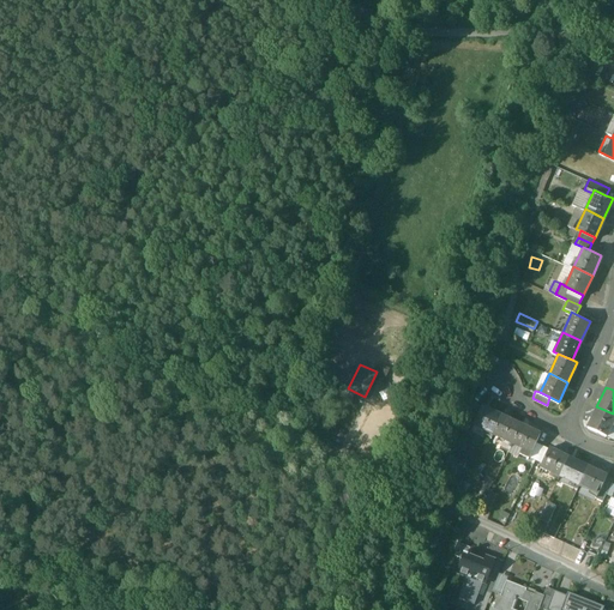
[(479,404),(469,399),(464,415),(473,418),(479,404)]
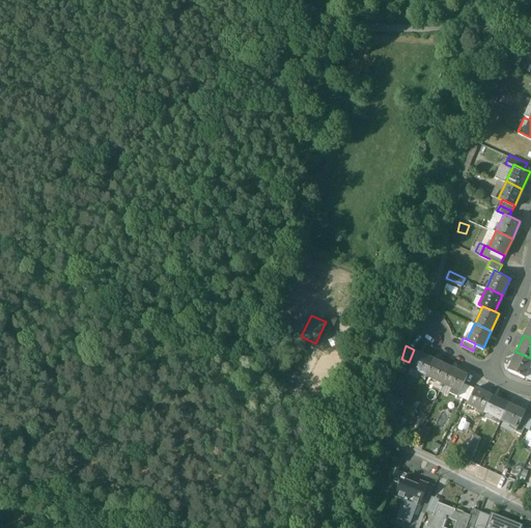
[(417,350),(409,366),(426,374),(434,358),(417,350)]
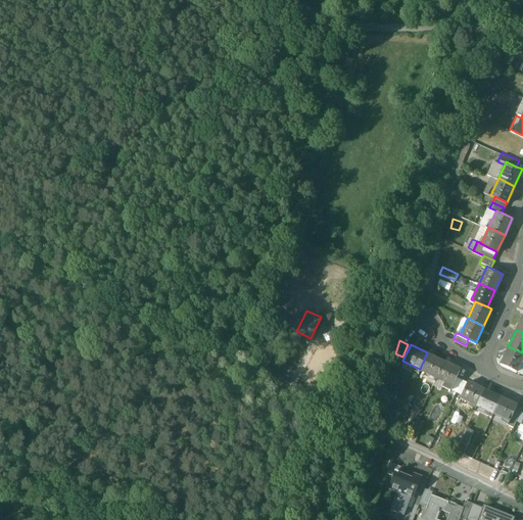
[(522,356),(522,352),(508,346),(501,363),(516,370),(522,356)]
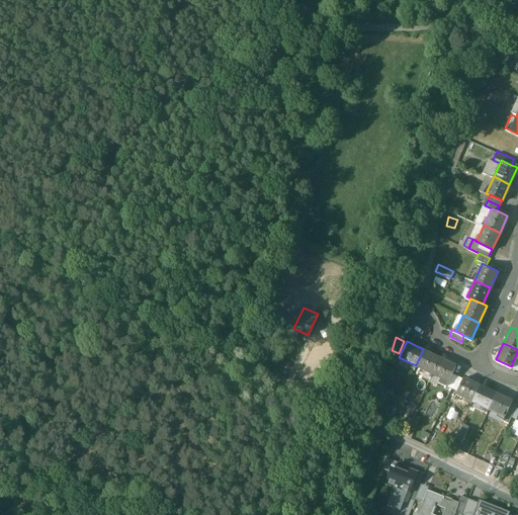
[(439,357),(423,349),(416,365),(432,372),(439,357)]
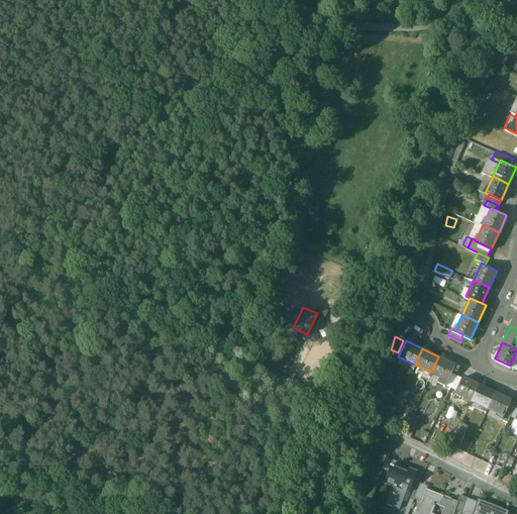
[(454,364),(438,356),(431,372),(439,376),(437,381),(445,384),(445,383),(451,371),(454,364)]
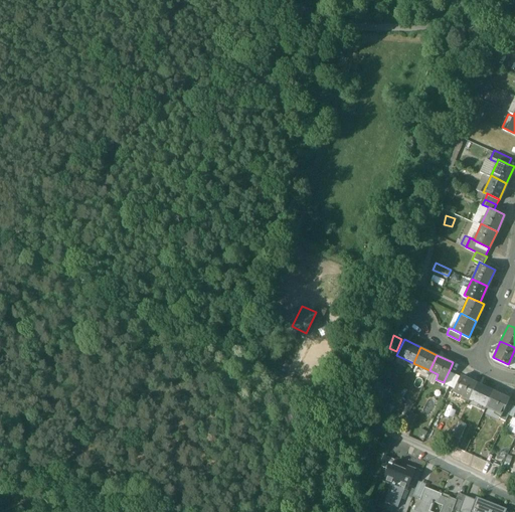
[(450,369),(444,381),(450,384),(455,372),(450,369)]
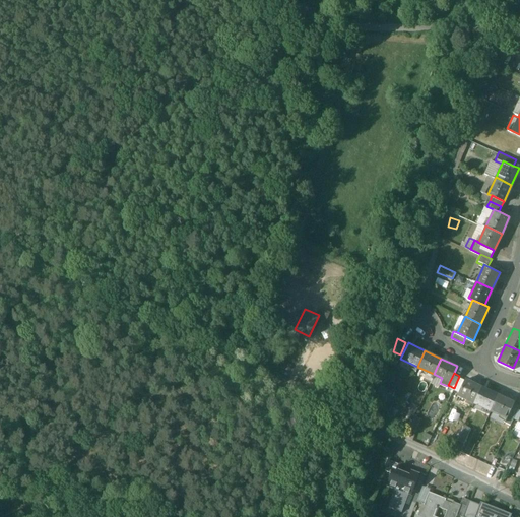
[(459,376),(454,388),(459,390),(464,378),(459,376)]
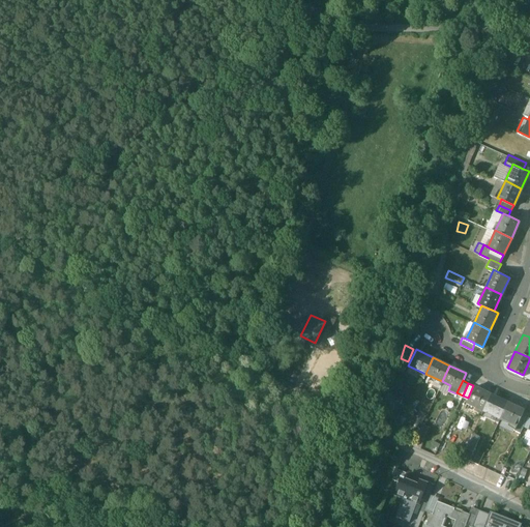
[(491,393),(474,385),(473,385),(468,398),(466,402),(482,409),(491,393)]
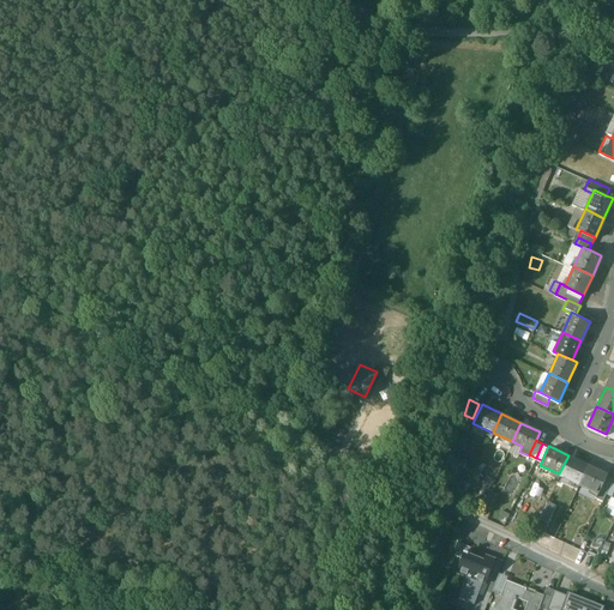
[(588,464),(569,456),(559,473),(578,483),(588,464)]
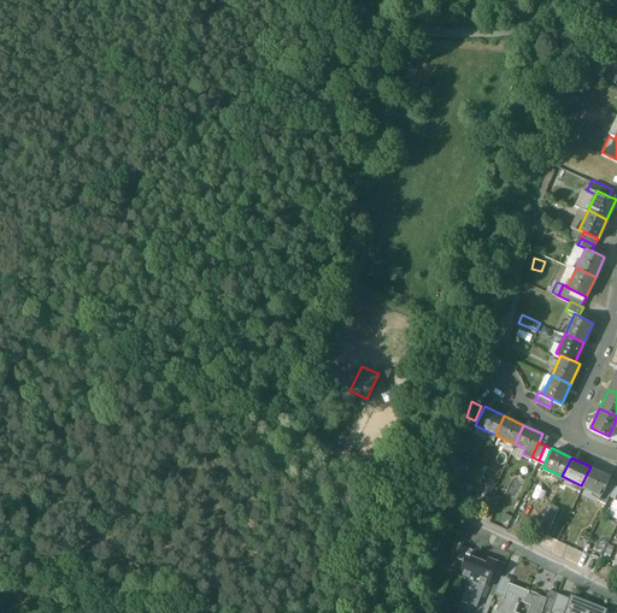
[(610,476),(591,466),(581,485),(601,495),(603,491),(610,476)]
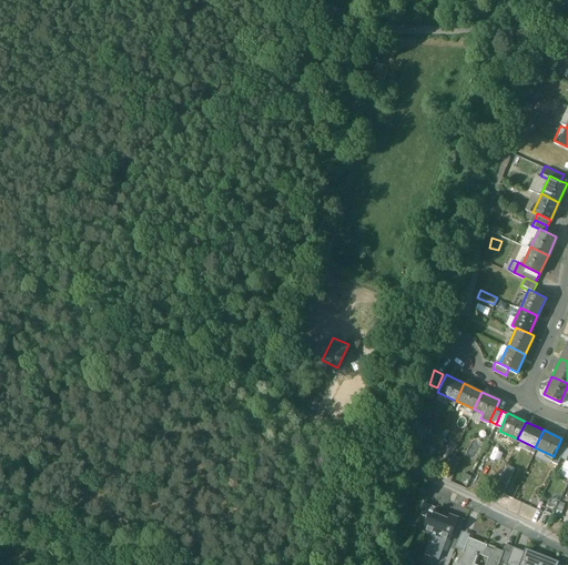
[(561,439),(555,453),(560,456),(567,442),(561,439)]
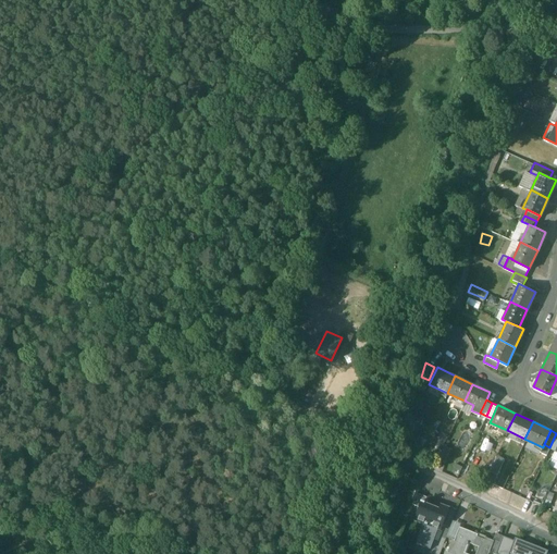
[(505,457),(496,454),(490,469),(497,474),(505,457)]
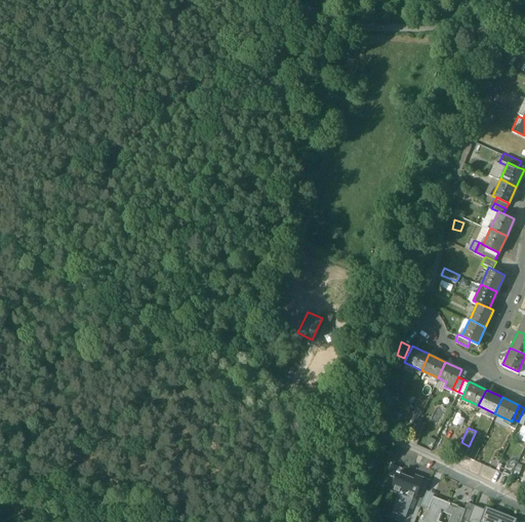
[(402,467),(393,463),(389,474),(395,476),(397,471),(400,472),(402,467)]
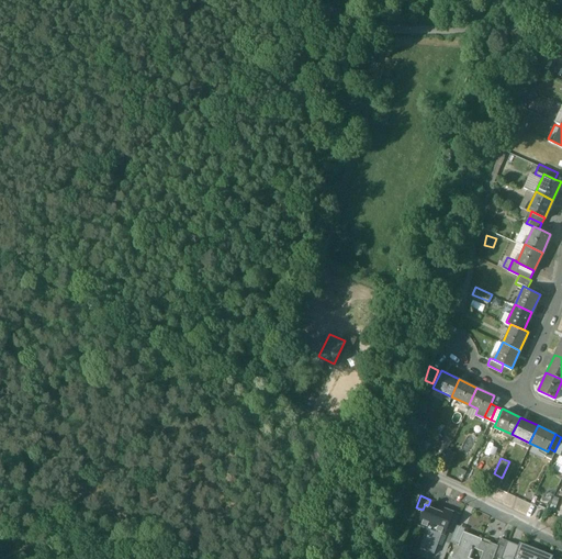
[(428,505),(425,504),(423,510),(417,522),(428,526),(425,536),(424,536),(420,546),(435,551),(442,532),(445,533),(453,511),(444,507),(442,512),(428,505)]
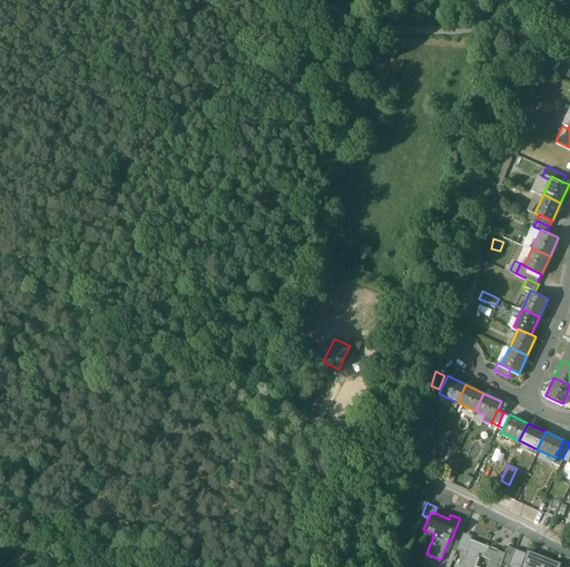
[(489,545),(470,537),(465,550),(463,550),(458,564),(464,566),(463,566),(479,566),(480,566),(475,564),(480,554),(484,555),(488,547),(489,545)]
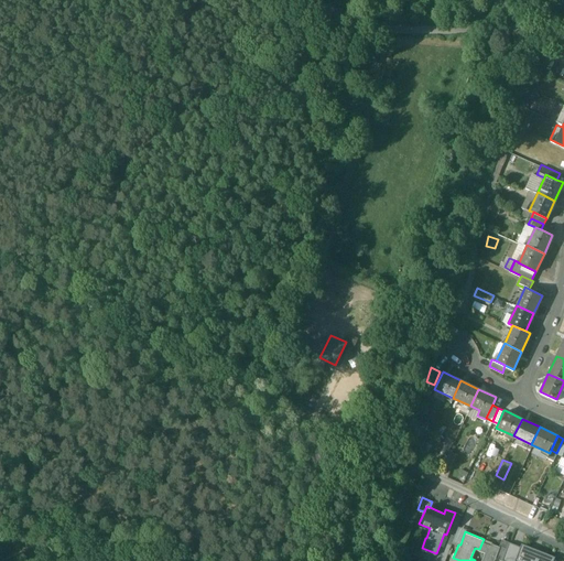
[(480,560),(478,560),(475,560),(474,560),(494,560),(496,557),(500,546),(499,545),(491,542),(490,545),(483,541),(479,549),(485,551),(480,560)]
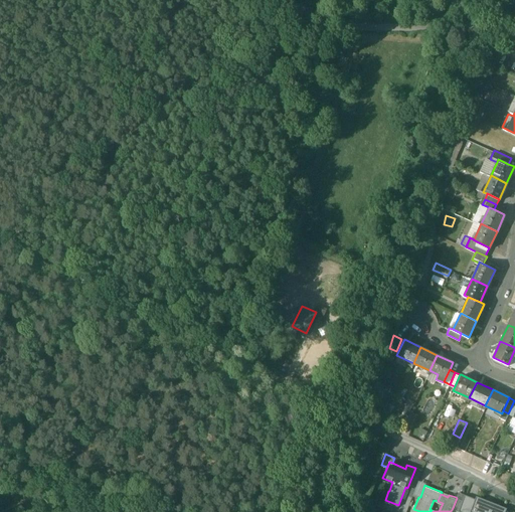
[(463,499),(458,510),(463,511),(469,511),(475,498),(465,494),(463,499)]
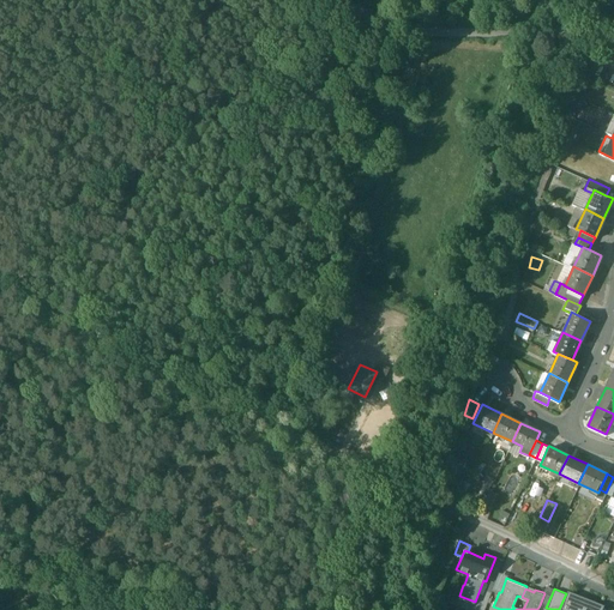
[(552,595),(543,592),(545,593),(540,605),(546,608),(552,595)]
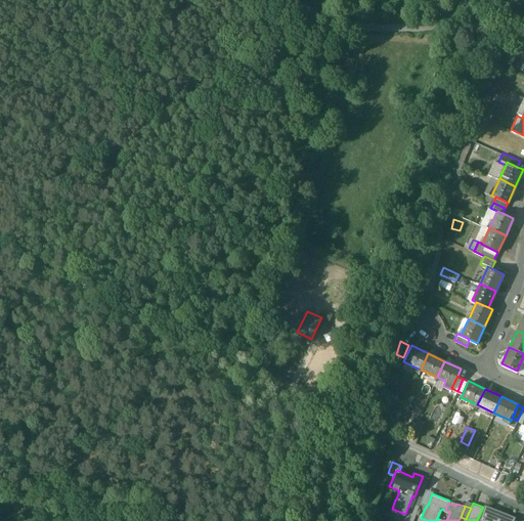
[(498,513),(483,507),(477,520),(513,520),(515,517),(499,511),(498,513)]
